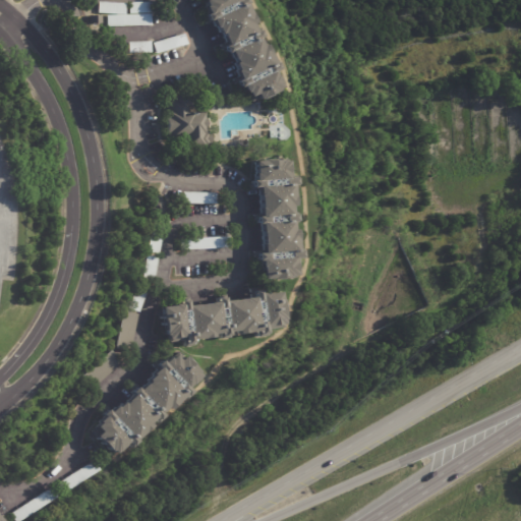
[(275,61),(276,61),(279,69),(271,72),(278,88),(275,89),(275,91),(267,94),(268,96),(256,101),(255,100),(252,101),(250,96),(246,97),(244,93),(242,93),(240,87),(237,88),(233,79),(236,77),(233,70),(235,70),(232,63),(233,62),(232,60),(231,60),(227,51),(224,53),(220,45),(223,43),(220,37),(221,37),(220,33),(218,34),(215,27),(213,27),(211,22),(207,24),(203,14),(206,13),(203,6),(204,5),(201,0),(246,0),(250,8),(246,10),(251,22),(249,23),(252,31),(259,27),(264,37),(256,39),(259,47),(263,45),(270,63),(275,61)]
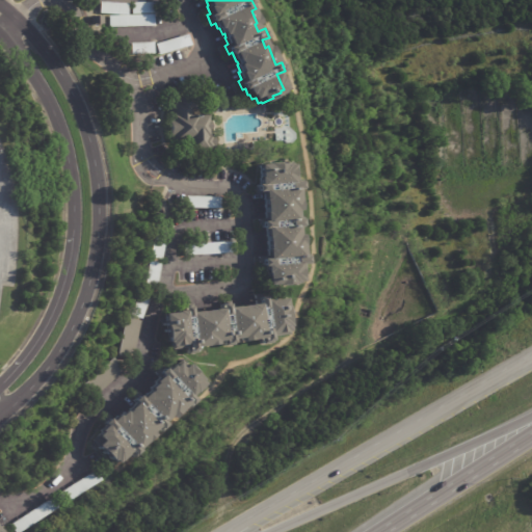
[(127,4),(127,15),(99,14),(100,1),(127,3),(127,4)]
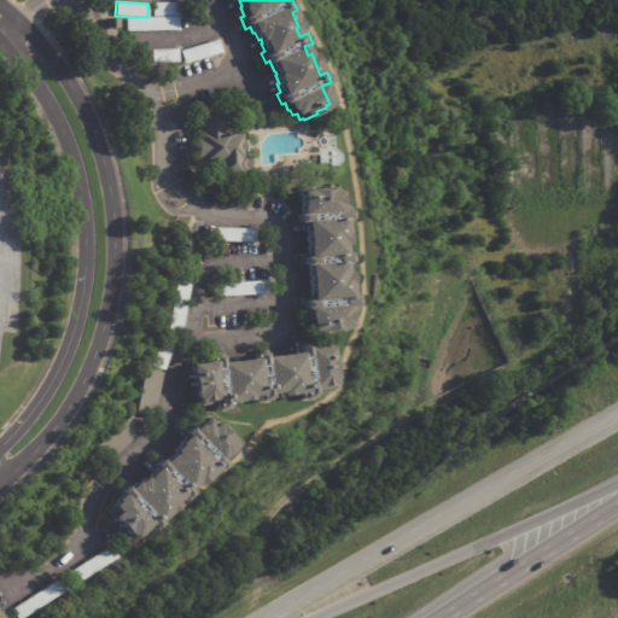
[(178,16),(152,16),(152,3),(179,1),(180,15),(178,16)]
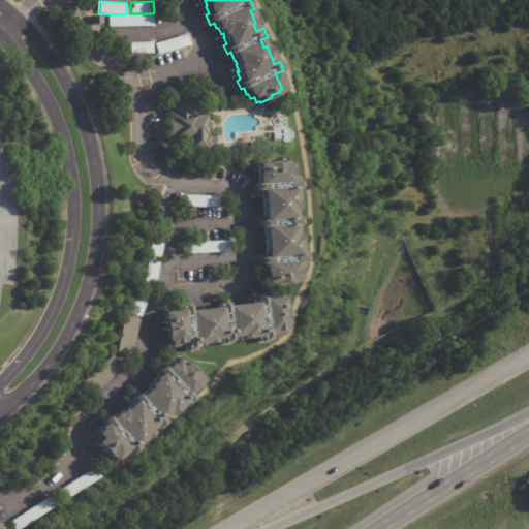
[(152,26),(107,27),(107,16),(152,14),(152,26)]
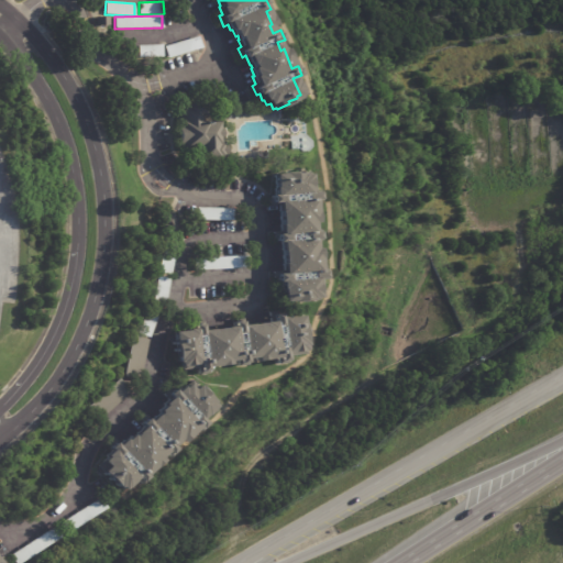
[(199,37),(201,47),(168,58),(164,46),(198,36),(199,37)]
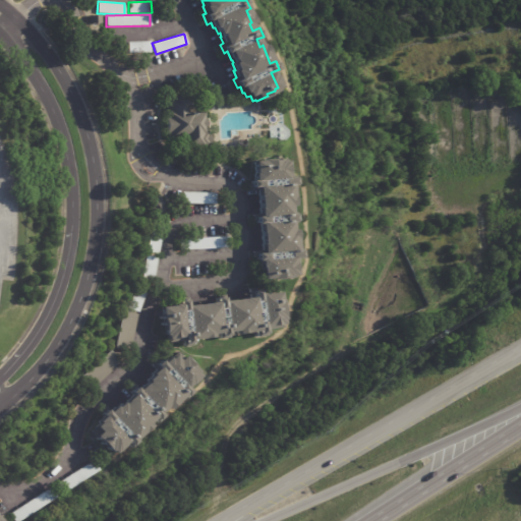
[(127,53),(127,42),(150,42),(150,53),(127,53)]
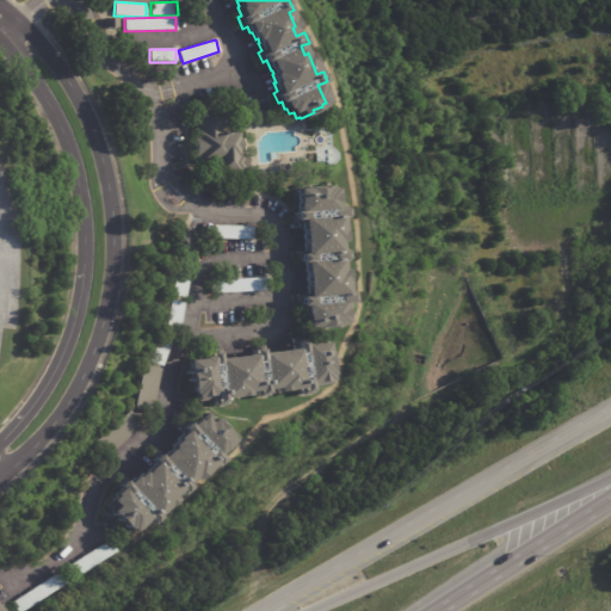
[(240,140),(240,152),(239,152),(239,154),(245,154),(245,158),(246,158),(246,167),(244,167),(244,173),(213,174),(213,162),(197,164),(197,156),(193,156),(192,136),(196,136),(196,131),(198,131),(197,127),(196,127),(196,115),(202,115),(202,107),(226,107),(226,134),(238,133),(238,140),(240,140)]
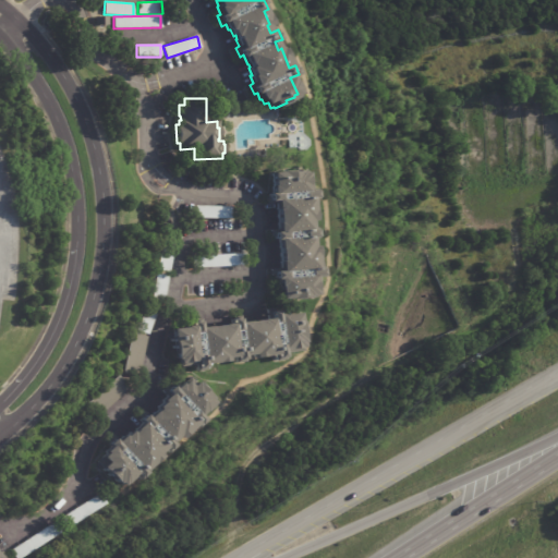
[(325,278),(317,279),(318,296),(314,296),(314,298),(310,298),(310,300),(301,300),(301,302),(288,302),(288,301),(279,302),(279,289),(278,289),(277,281),(274,281),(274,270),(279,270),(279,263),(280,263),(279,252),(278,252),(278,241),(274,242),(274,230),(277,230),(276,225),(277,225),(277,213),(276,213),(275,205),(268,205),(268,195),(271,195),(271,187),(273,187),(271,174),(280,173),(280,172),(302,171),(302,173),(312,173),(312,190),(320,190),(320,199),(312,201),(313,222),(310,223),(311,229),(319,229),(319,239),(312,240),(312,249),(315,249),(315,268),(325,267),(325,278)]
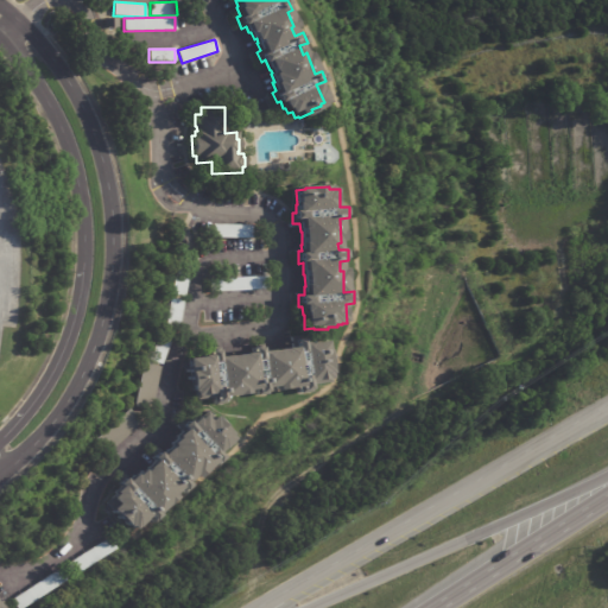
[(252,226),(251,240),(213,238),(213,225),(252,226)]
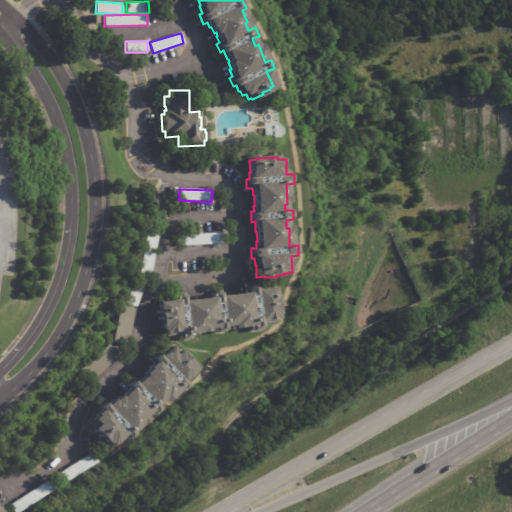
[(157,223),(161,224),(157,250),(146,248),(151,222),(157,223)]
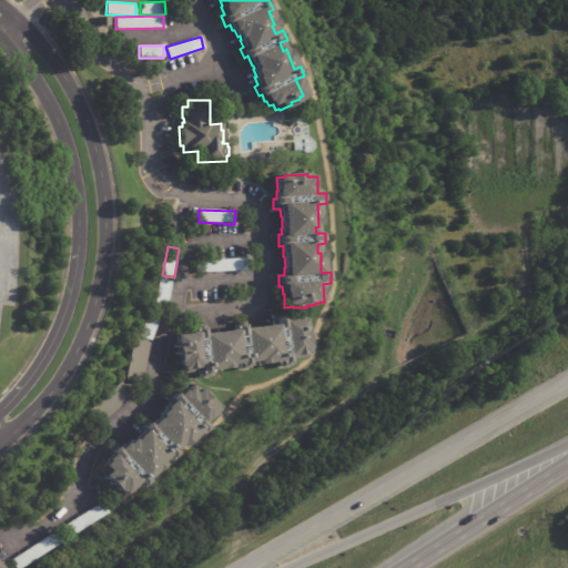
[(250,267),(250,271),(196,274),(196,262),(250,259),(250,267)]
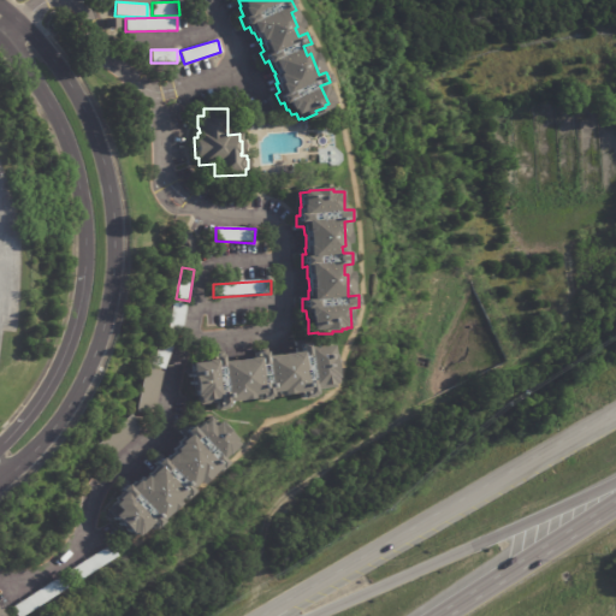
[(189,304),(183,337),(171,335),(176,302),(189,304)]
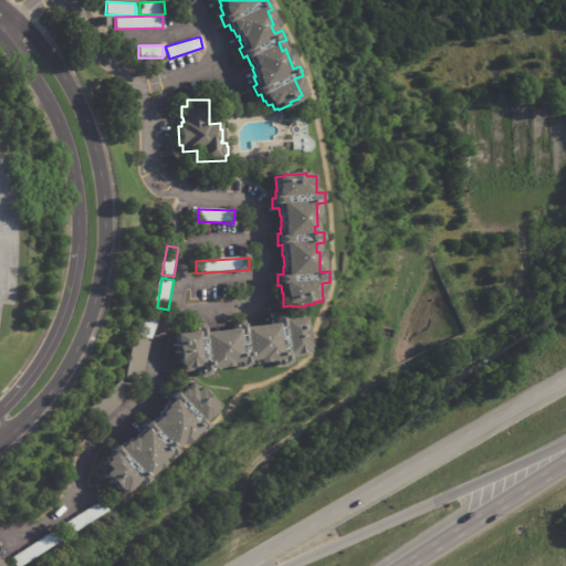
[(304,356),(289,358),(290,365),(281,366),(281,364),(279,365),(279,362),(257,364),(257,360),(250,362),(250,366),(241,367),(241,366),(240,366),(240,363),(230,364),(230,367),(212,369),(212,375),(203,376),(202,374),(202,375),(201,369),(185,371),(185,368),(181,368),(181,364),(179,364),(176,334),(189,333),(189,332),(196,331),(195,327),(202,326),(202,333),(234,329),(233,324),(241,324),(242,328),(273,324),(273,316),(281,315),(281,321),(302,318),(305,349),(304,349),(304,356)]
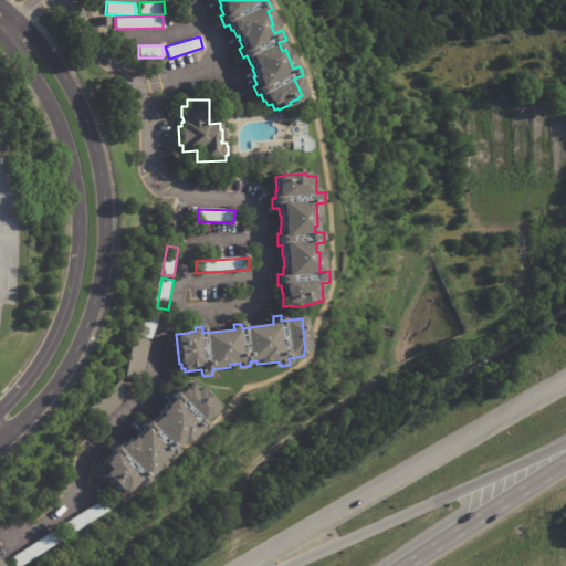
[(210,402),(212,405),(211,406),(213,409),(210,411),(211,412),(203,419),(209,426),(201,432),(199,430),(185,443),(186,444),(170,459),(169,457),(168,458),(166,456),(158,461),(160,464),(147,475),(150,480),(143,488),(140,484),(139,486),(135,481),(132,484),(132,485),(125,492),(124,491),(122,493),(118,490),(117,492),(102,474),(106,471),(102,467),(104,465),(102,464),(106,461),(105,459),(112,453),(108,450),(114,446),(117,448),(124,442),(125,443),(132,438),(133,440),(136,437),(135,436),(143,429),(140,427),(146,421),(148,423),(156,417),(156,418),(159,416),(158,413),(164,408),(163,407),(170,399),(168,396),(174,391),(176,394),(181,388),(182,389),(187,386),(192,391),(197,387),(210,402)]
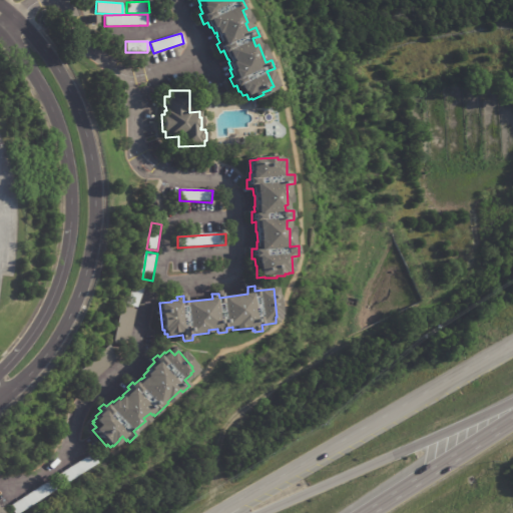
[(92,459),(95,465),(59,487),(53,478),(89,455),(92,459)]
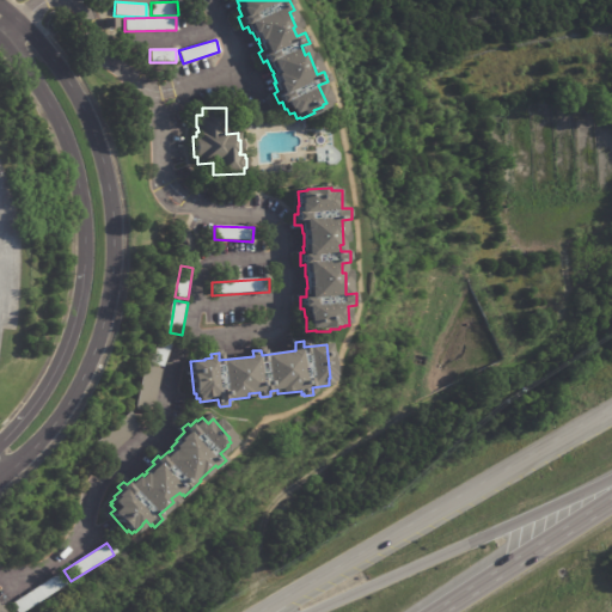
[(24,611),(13,611),(10,605),(57,574),(65,586),(24,611)]
